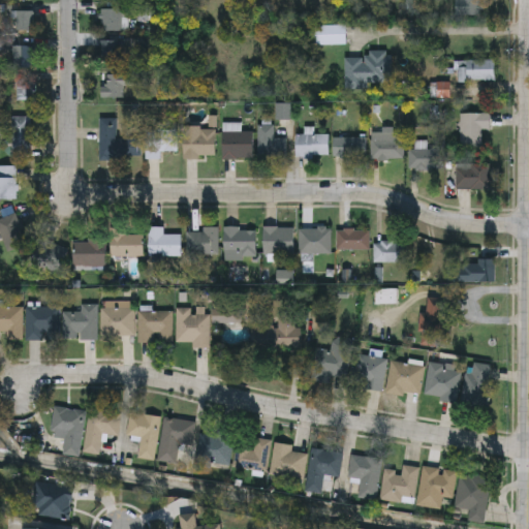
[(456,17),(456,0),(481,0),(481,17),(456,17)]
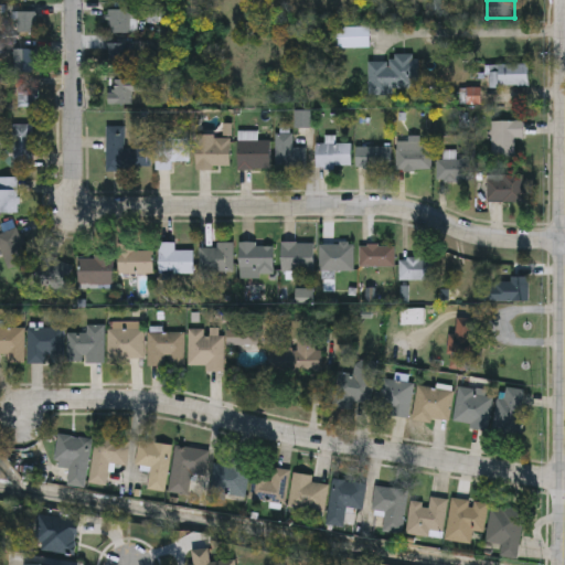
[(137,34),(108,34),(108,11),(137,11),(137,34)]
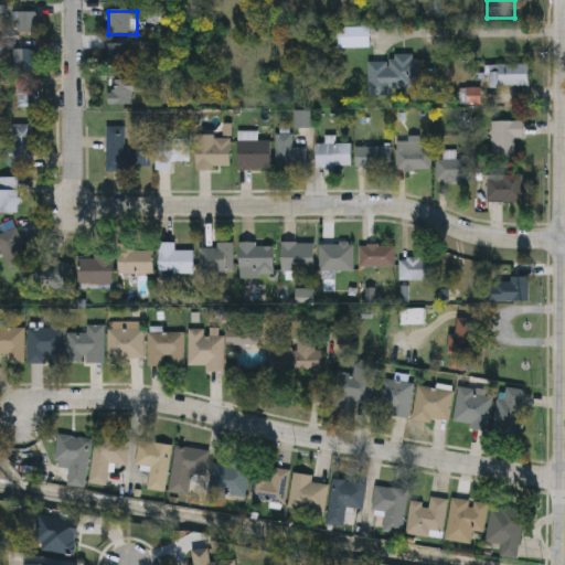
[(36,34),(14,34),(14,13),(36,13),(36,34)]
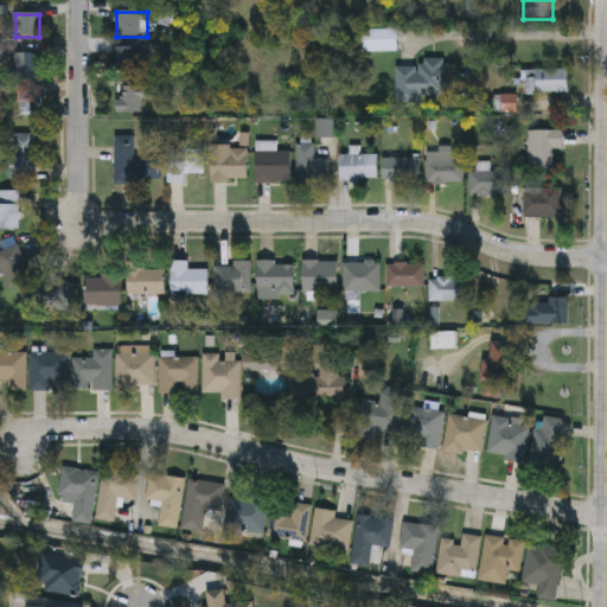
[(398,30),(398,53),(360,53),(360,30),(398,30)]
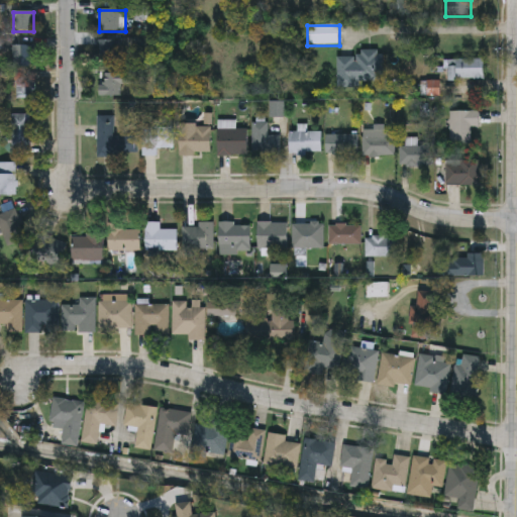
[(120,41),(120,58),(99,58),(99,41),(120,41)]
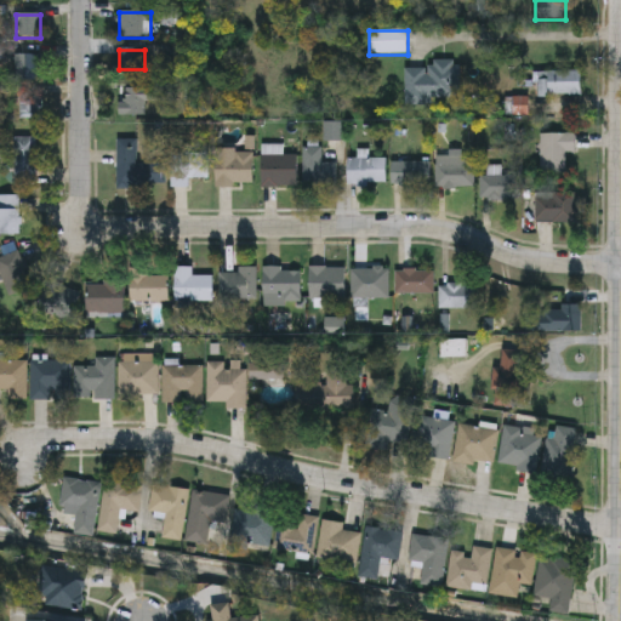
[(41,55),(41,81),(16,81),(16,55),(41,55)]
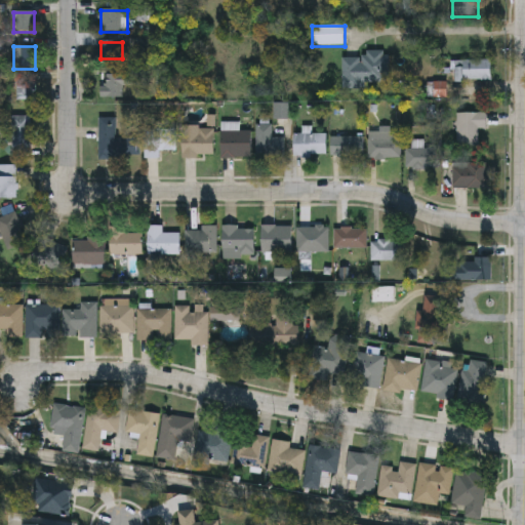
[(364,58),(364,52),(390,52),(390,89),(342,89),(342,58),(364,58)]
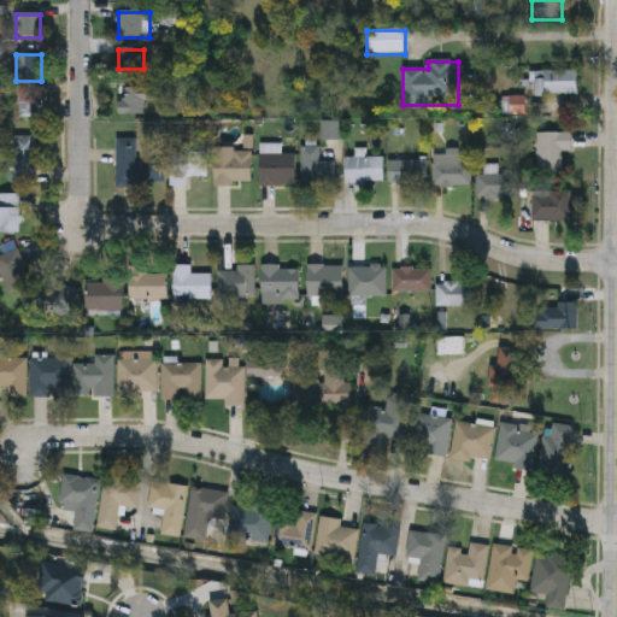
[(579,71),(579,97),(534,97),(534,71),(579,71)]
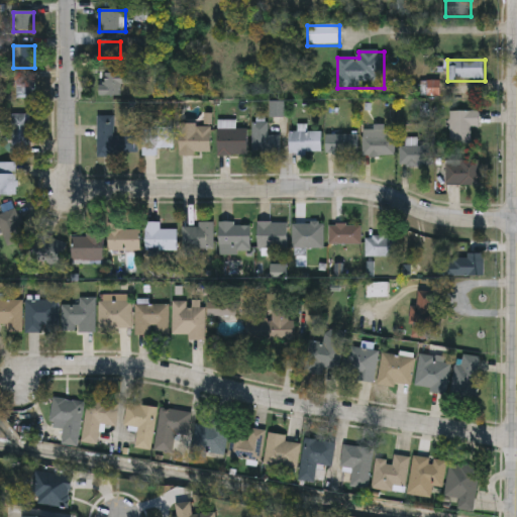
[(101,97),(101,74),(122,74),(122,97),(101,97)]
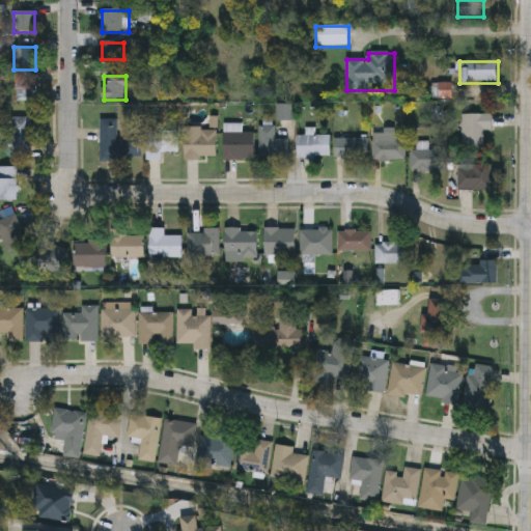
[(35,82),(35,102),(17,102),(17,82),(35,82)]
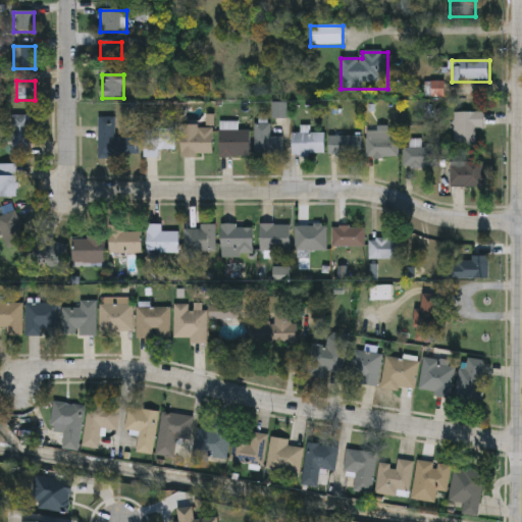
[(483,129),(476,129),(476,148),(455,148),(455,113),(483,113),(483,129)]
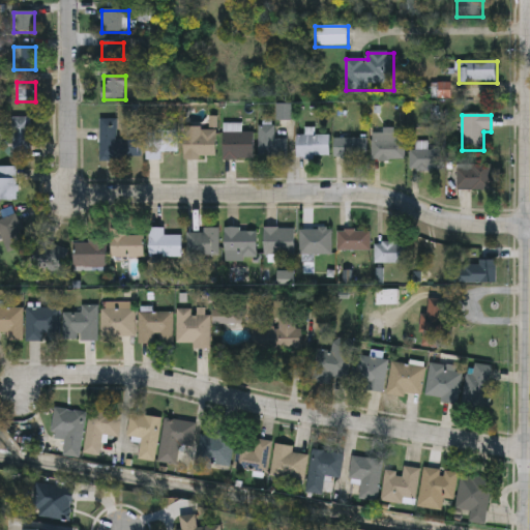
[(32,117),(32,158),(12,158),(12,118),(32,117)]
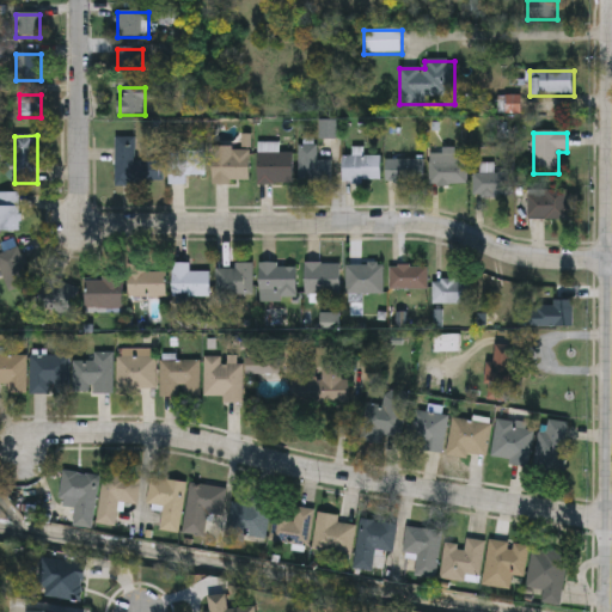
[(116,139),(135,138),(136,161),(163,161),(163,184),(117,185),(116,139)]
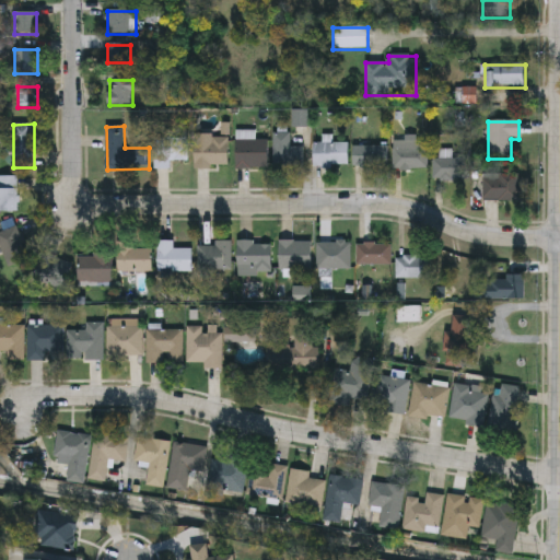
[(268,140),(268,170),(236,170),(236,133),(252,133),(252,140),(268,140)]
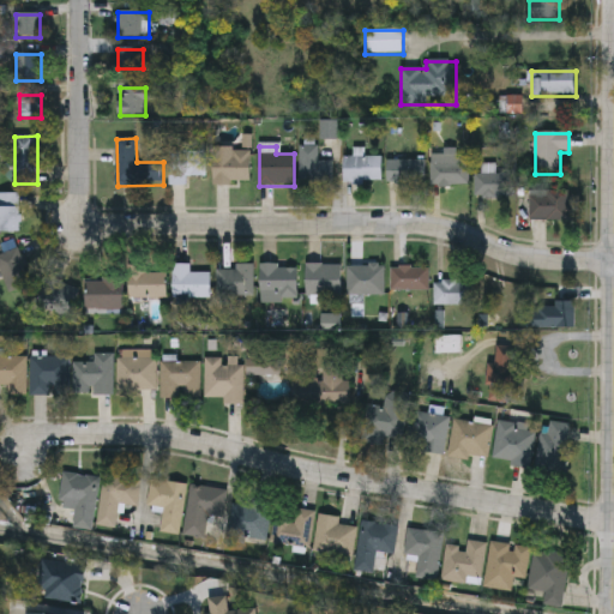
[(332,185),(300,185),(301,146),(319,146),(318,162),(333,162),(332,185)]
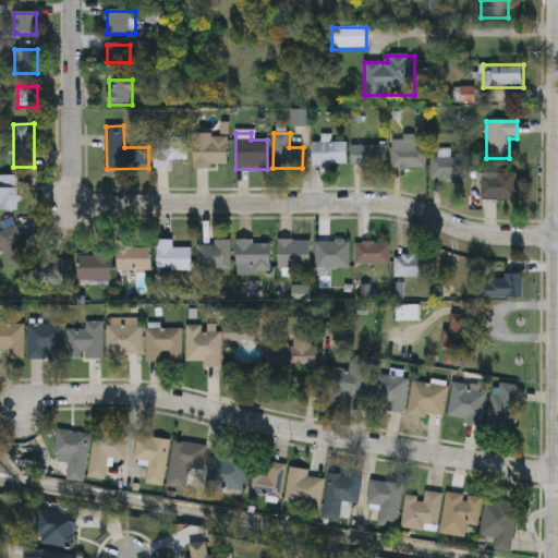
[(229,135),(229,168),(194,168),(194,135),(229,135)]
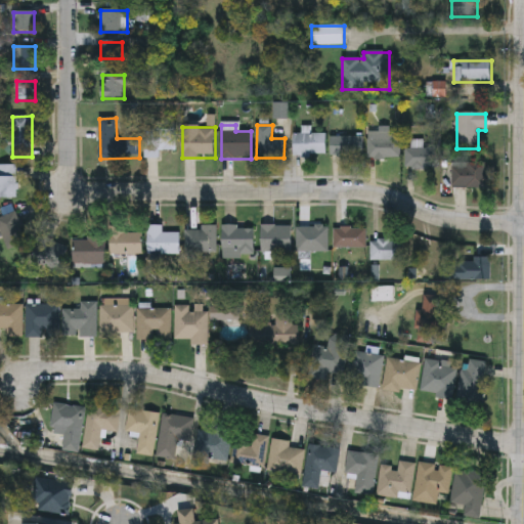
[(302,135),(302,129),(310,129),(310,135),(325,135),(325,157),(294,157),(294,135),(302,135)]
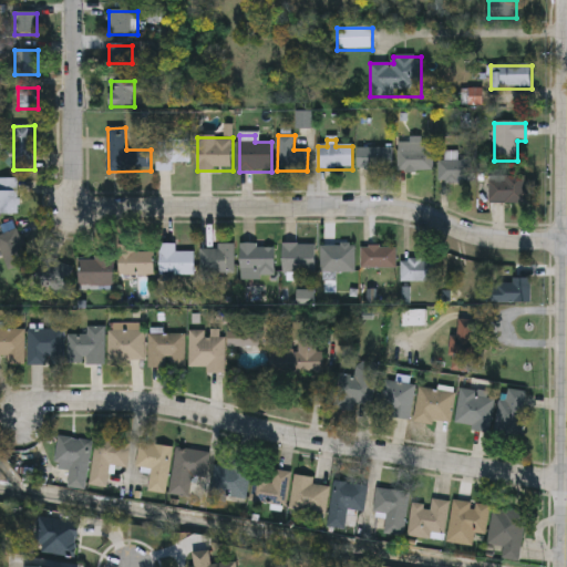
[(191,142),(191,163),(174,163),(174,172),(157,172),(157,142),(191,142)]
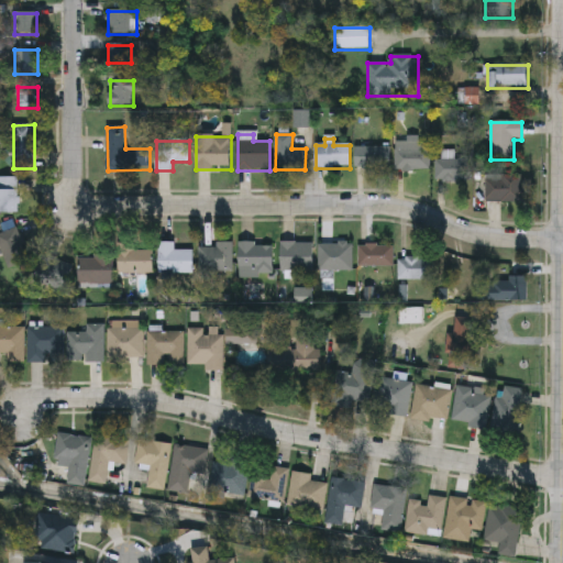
[(397,170),(397,143),(430,143),(430,170),(397,170)]
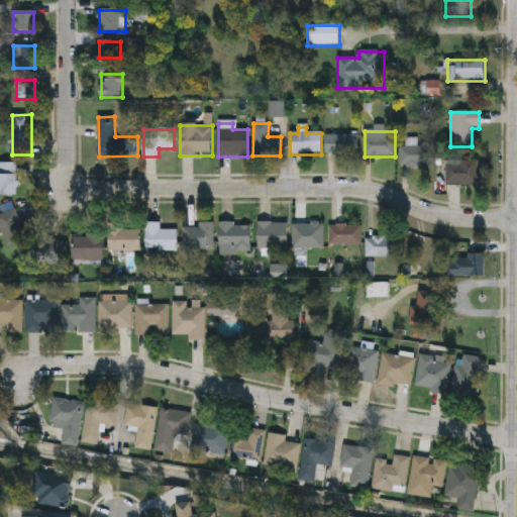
[(358,135),(358,154),(328,154),(328,135),(358,135)]
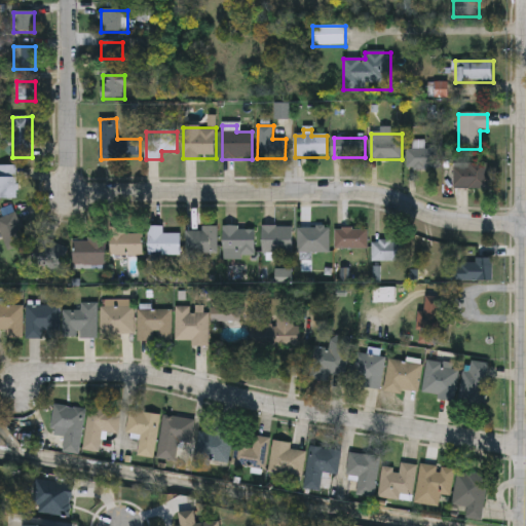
[(436,171),(407,171),(407,149),(436,149),(436,171)]
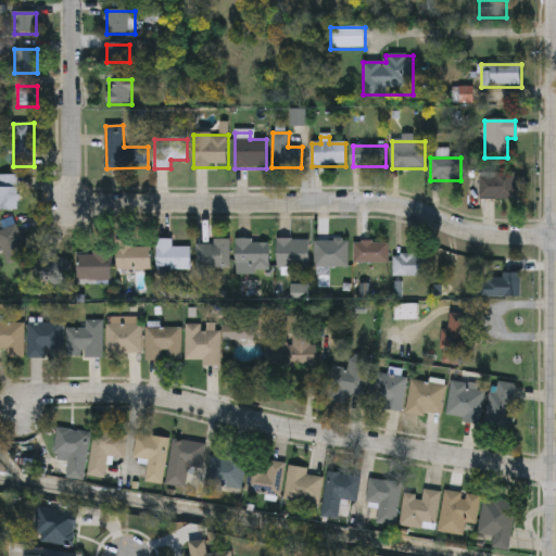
[(479,200),(479,173),(517,173),(517,200),(479,200)]
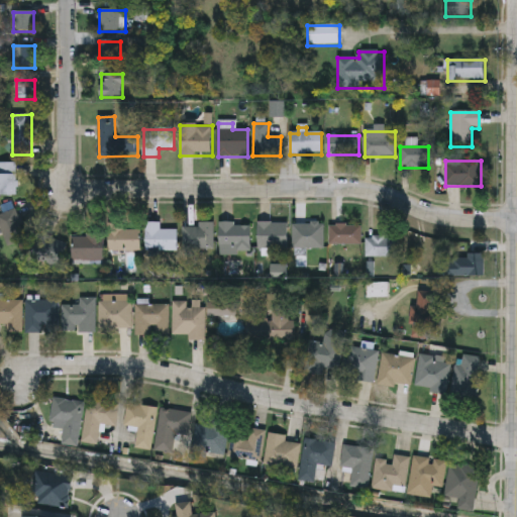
[(0,164),(17,164),(17,196),(0,196),(0,164)]
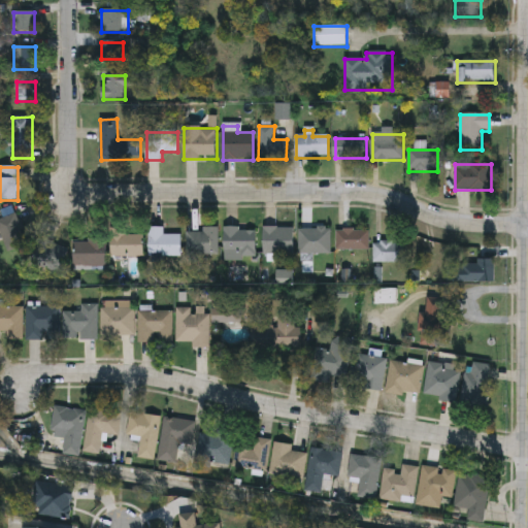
[(23,250),(2,250),(1,218),(21,217),(23,250)]
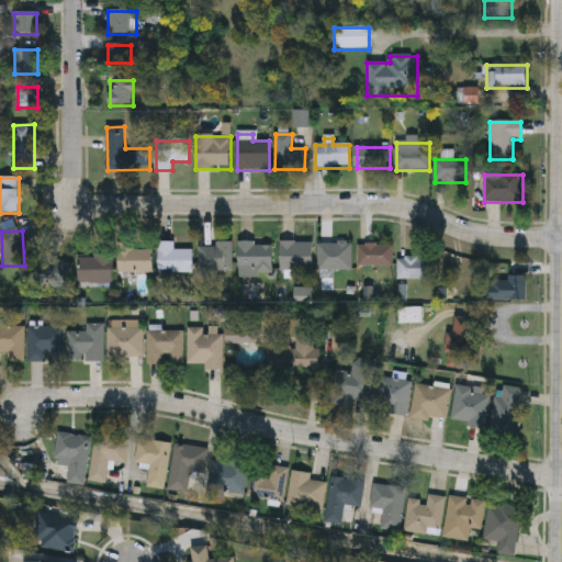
[(159,274),(159,244),(175,244),(175,250),(193,250),(193,274),(159,274)]
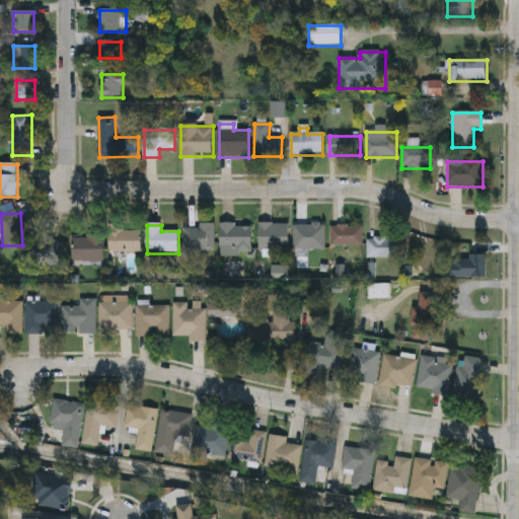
[(251,253),(221,253),(221,225),(251,225),(251,253)]
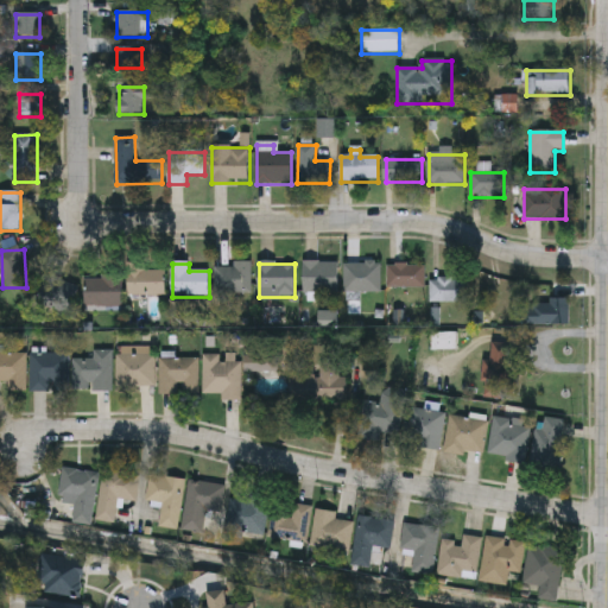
[(304,295),(304,264),(339,264),(339,295),(304,295)]
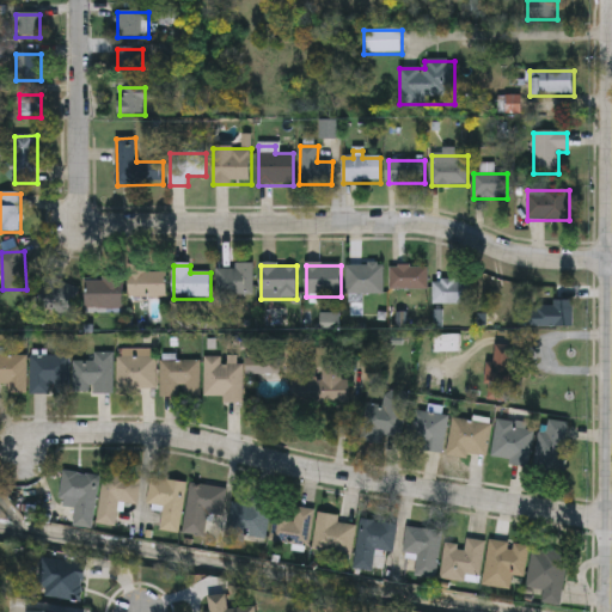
[(347,295),(347,265),(384,265),(384,295),(347,295)]
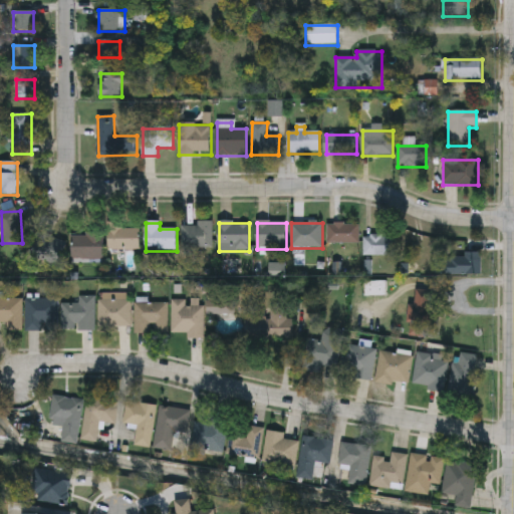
[(213,225),(213,251),(184,251),(184,225),(213,225)]
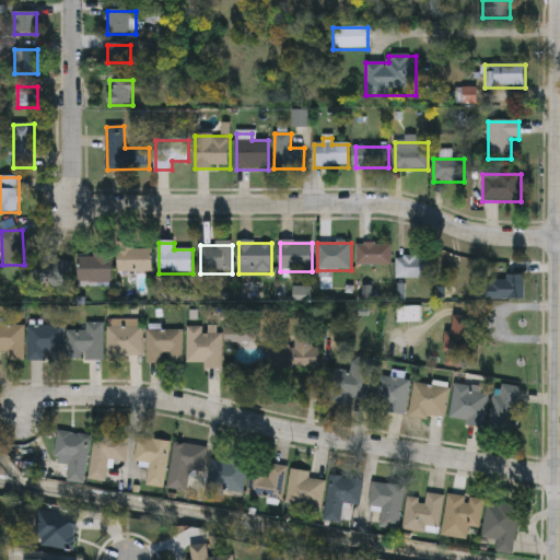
[(392,267),(358,267),(358,245),(392,245),(392,267)]
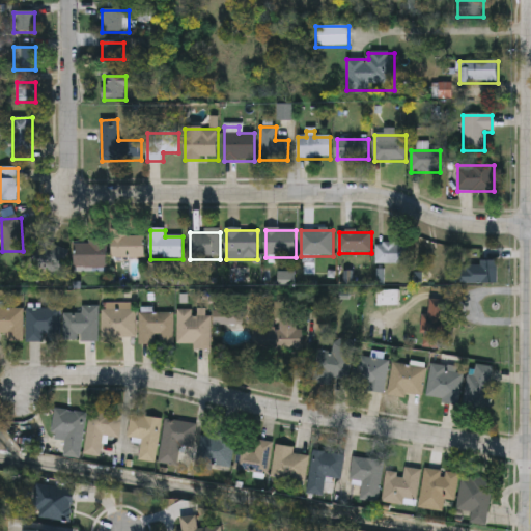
[(113,236),(144,236),(144,259),(113,259),(113,236)]
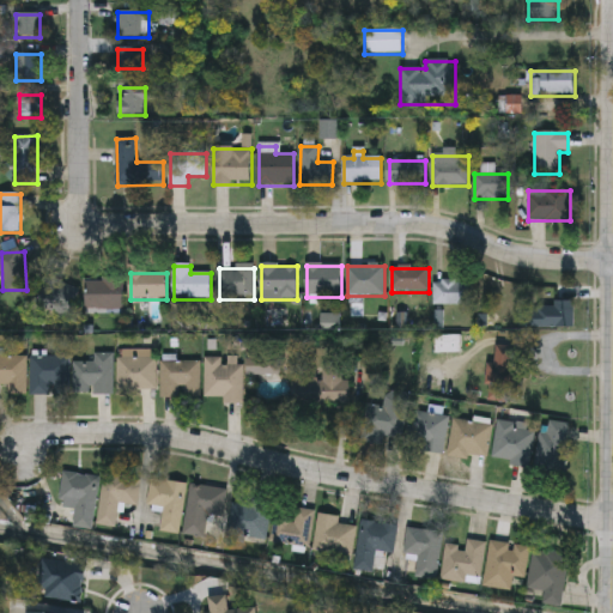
[(86,280),(123,280),(123,310),(86,310),(86,280)]
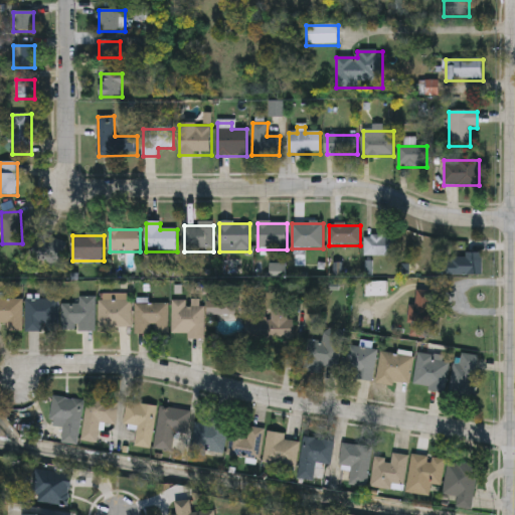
[(365,256),(365,237),(396,237),(396,256),(365,256)]
